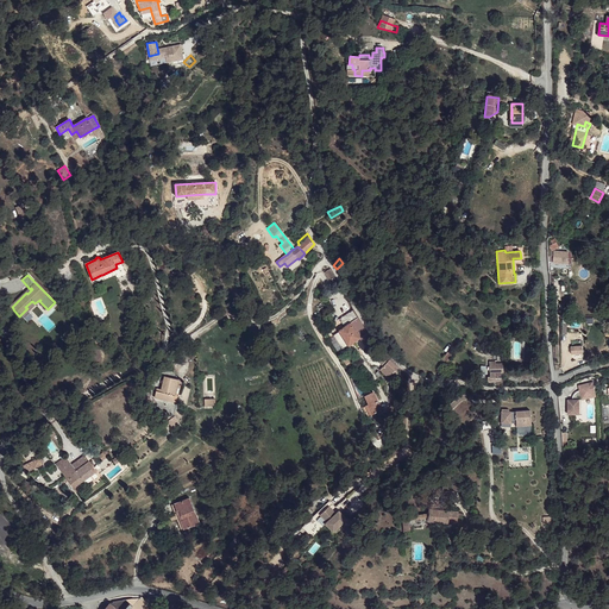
[(30,289),(29,288),(8,307),(20,320),(39,301),(41,300),(39,300),(35,303),(32,301),(25,307),(27,308),(19,316),(13,309),(13,308),(12,307),(26,293),(27,294),(32,289),(31,288),(30,289)]
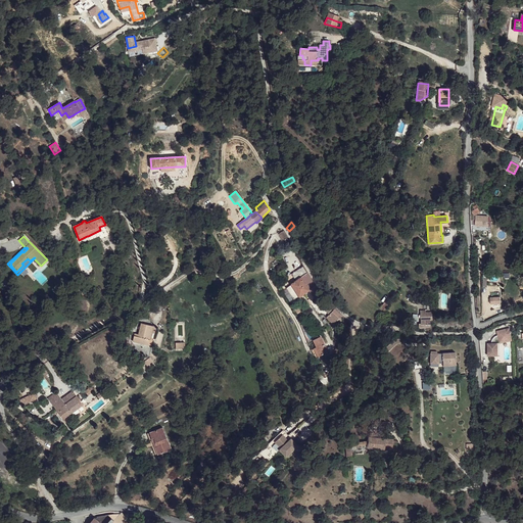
[(302,266),(290,273),(295,280),(300,277),(307,273),(302,266)]
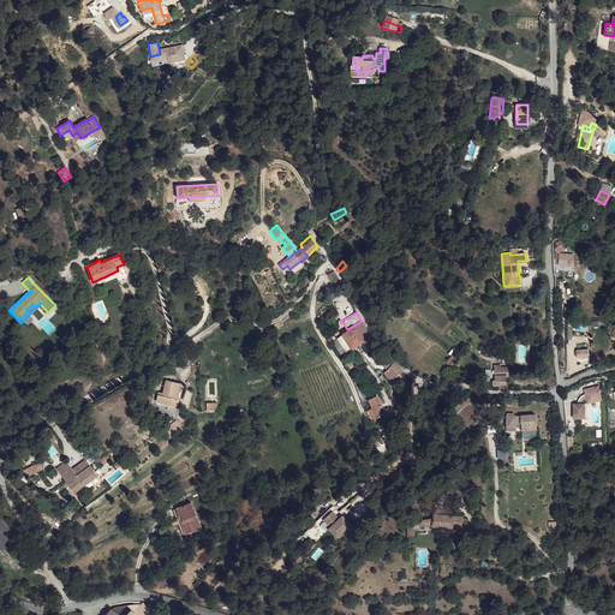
[(362,321),(353,326),(363,342),(371,354),(380,350),(371,338),(362,321)]
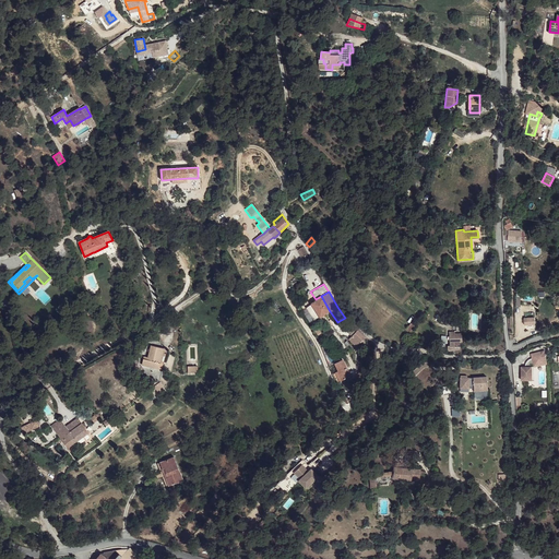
[(316,299),(310,304),(316,311),(320,318),(330,311),(321,296),(316,299)]
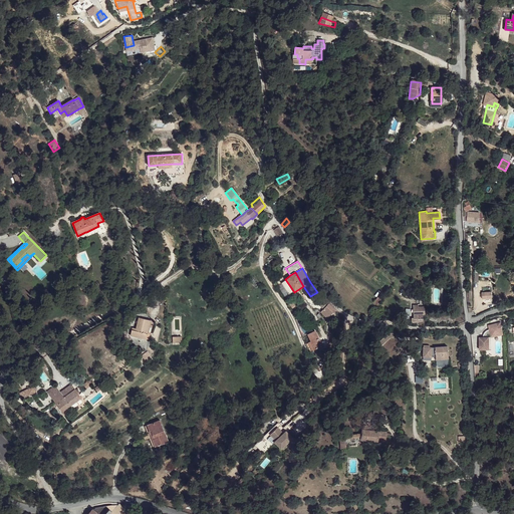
[(285,279),(281,282),(287,289),(290,286),(285,279)]
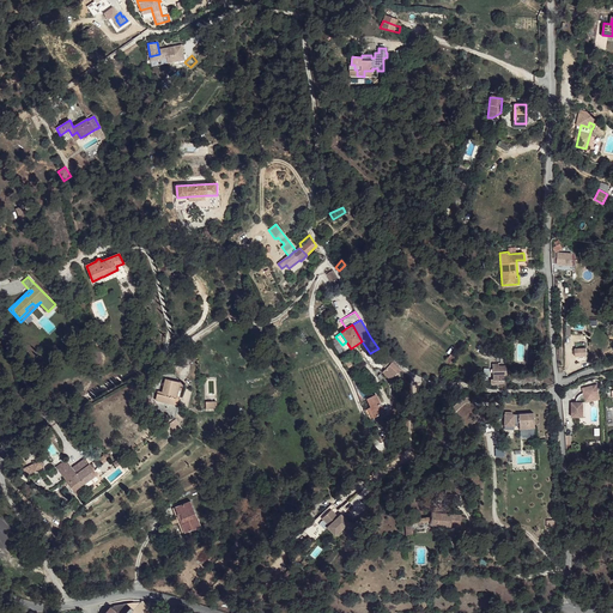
[(393,360),(384,368),(392,376),(401,369),(393,360)]
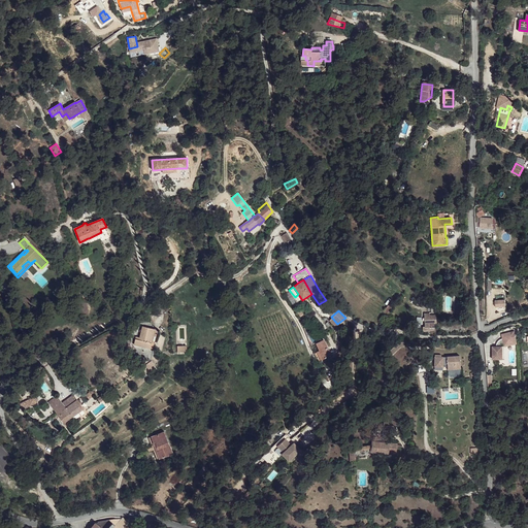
[(427,312),(424,312),(424,317),(423,317),(423,320),(424,320),(424,326),(422,326),(422,329),(428,329),(428,327),(433,327),(433,323),(436,323),(436,316),(429,315),(429,312),(427,312)]
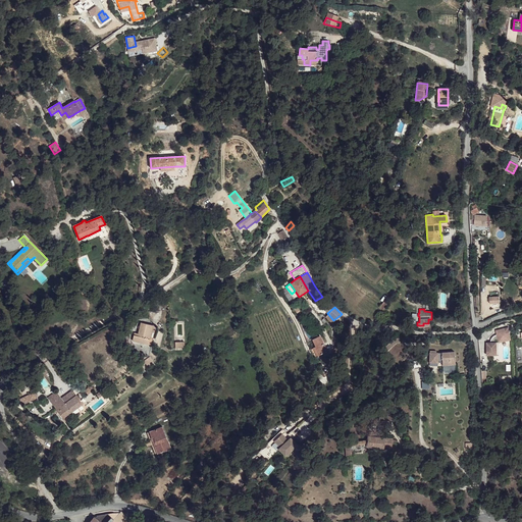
[(135,334),(132,341),(146,349),(155,330),(143,325),(139,335),(135,334)]
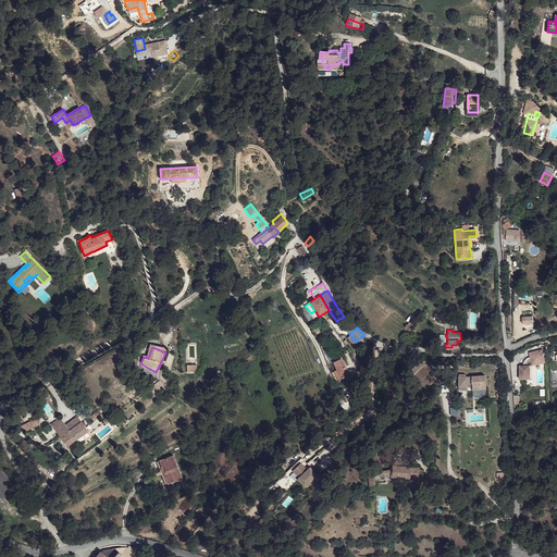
[(541,348),(528,350),(529,356),(528,357),(525,357),(524,359),(523,360),(522,362),(522,363),(518,364),(518,378),(524,376),(524,371),(528,371),(528,363),(527,363),(527,362),(528,361),(528,360),(529,360),(530,361),(537,359),(537,361),(543,360),(541,348)]
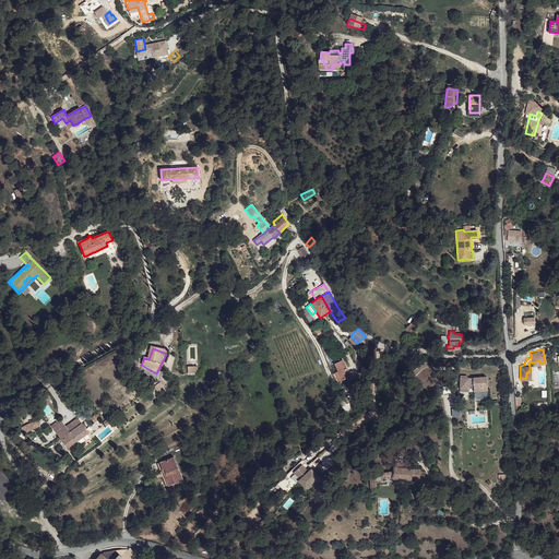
[(340,360),(332,363),(334,369),(339,379),(346,377),(340,360)]
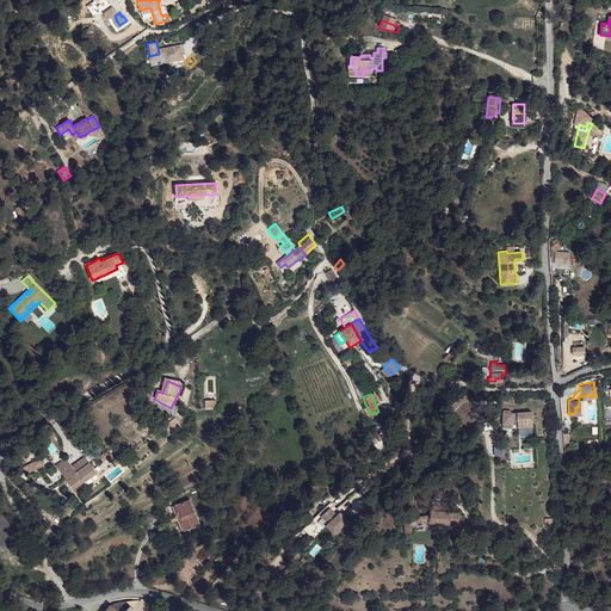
[(510,411),(503,411),(501,424),(511,425),(512,421),(517,421),(517,427),(531,427),(531,412),(512,413),(510,413),(510,411)]
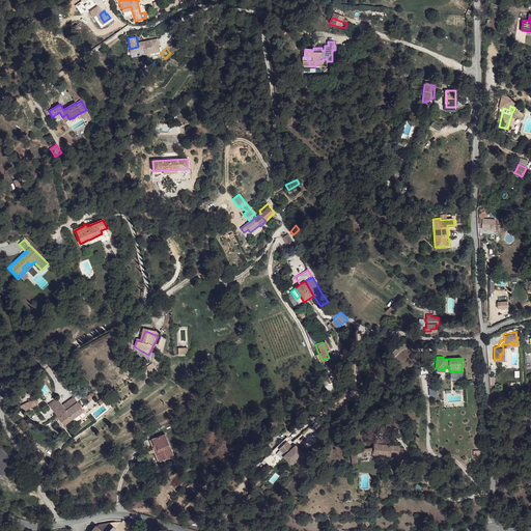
[(73,397),(62,406),(64,411),(62,412),(64,414),(70,421),(83,411),(73,397)]
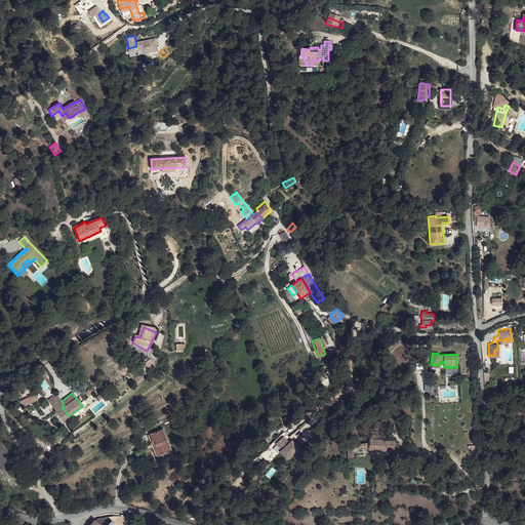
[(55,394),(47,399),(58,414),(64,409),(62,407),(64,406),(62,401),(55,394)]
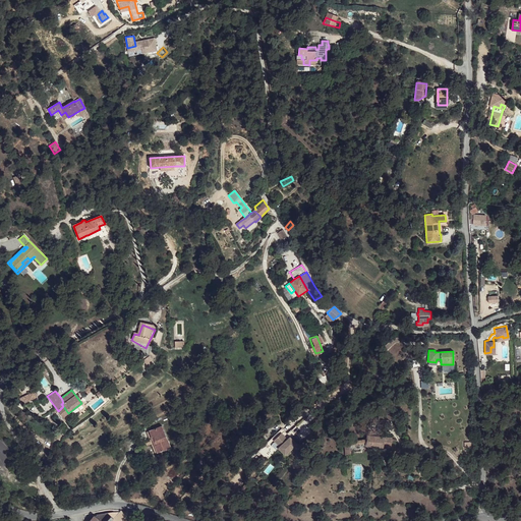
[(35,392),(20,399),(23,406),(37,398),(35,392)]
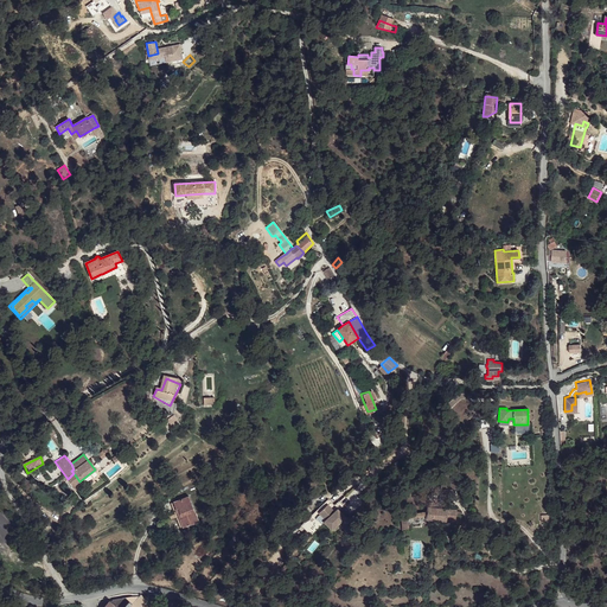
[(74,473),(68,479),(72,486),(80,481),(74,473)]
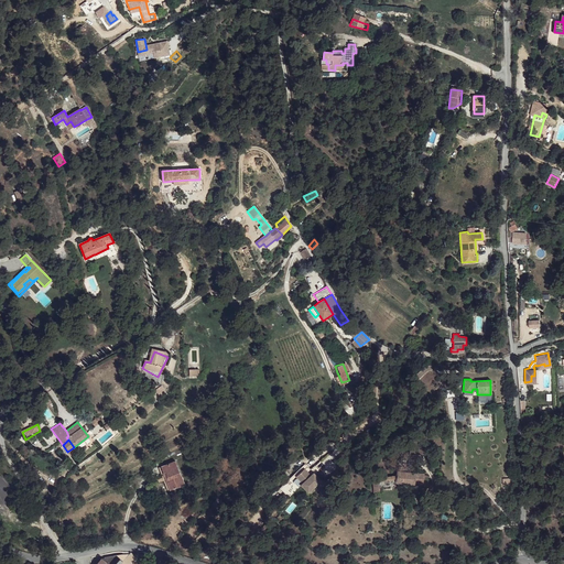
[(172,459),(158,466),(163,475),(176,470),(172,459)]
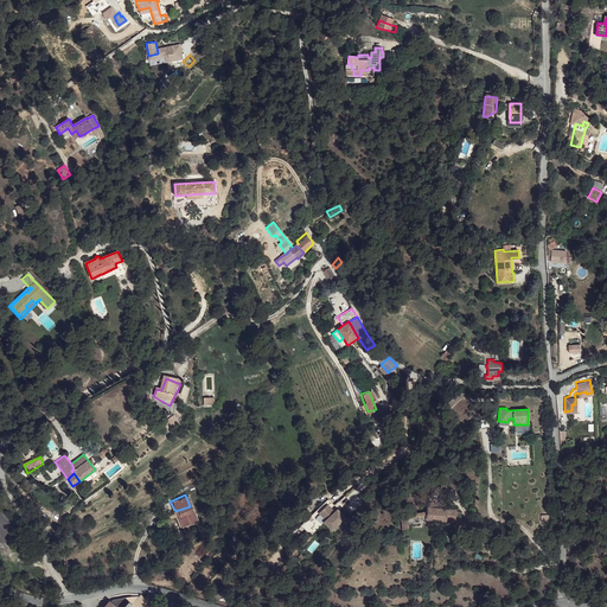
[(328,499),(311,515),(317,521),(306,530),(311,535),(324,522),(332,530),(346,517),(328,499)]
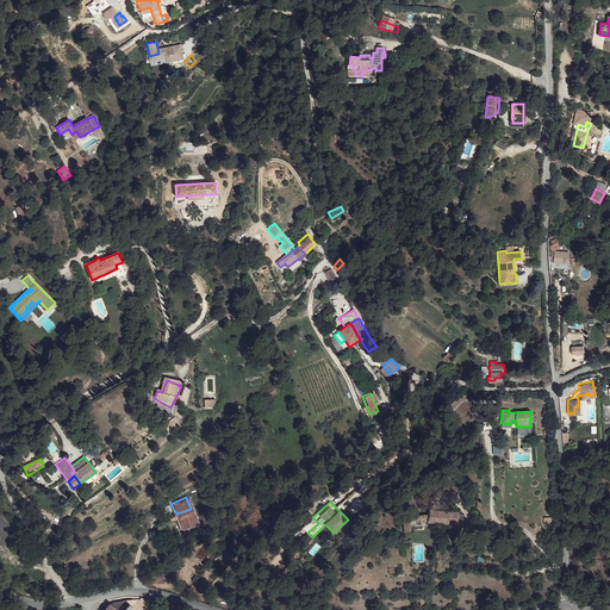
[(429,518),(428,521),(458,526),(459,521),(459,520),(460,514),(440,510),(441,504),(433,503),(431,509),(430,509),(430,512),(429,518)]
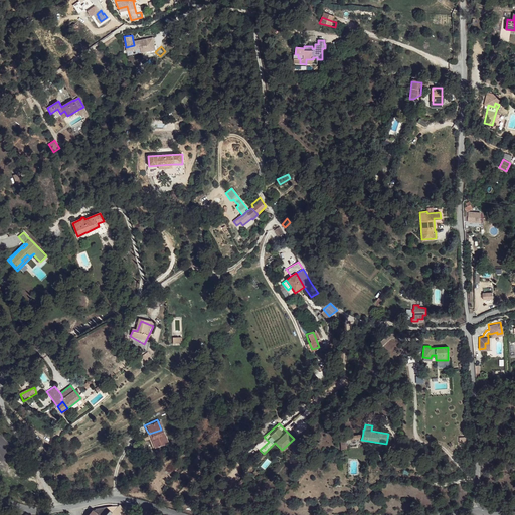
[(161,430),(149,434),(156,445),(166,441),(161,430)]
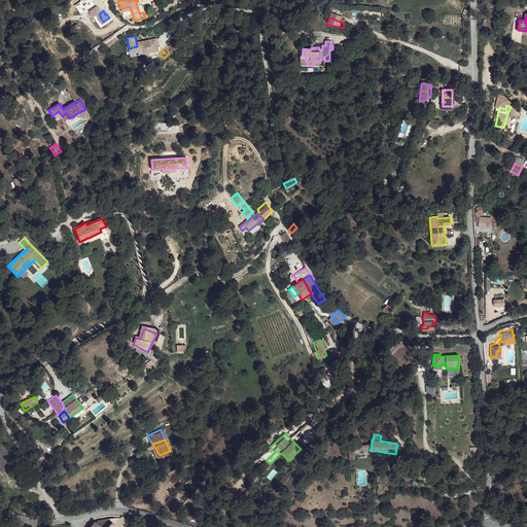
[(148,446),(155,458),(160,455),(152,444),(148,446)]
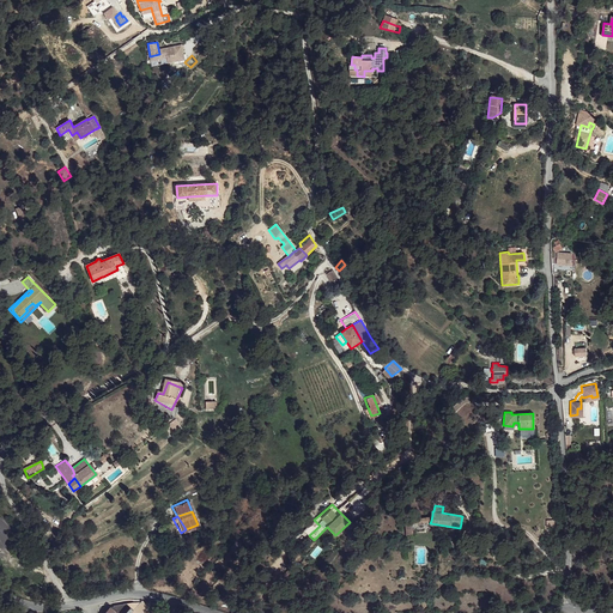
[(111,606),(104,612),(153,612),(155,612),(143,601),(132,612),(126,607),(115,605),(113,607),(111,606)]
